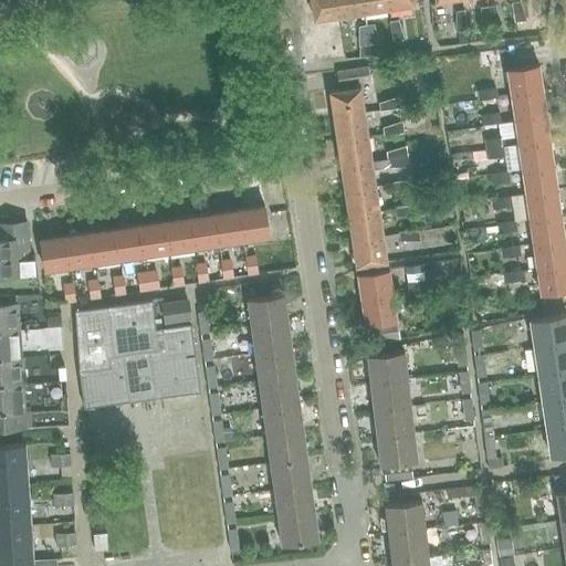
[(346,48),(347,48),(344,29),(343,29),(341,17),(338,0),(312,0),(315,19),(329,17),(332,31),(335,30),(334,45),(303,51),(305,63),(347,59),(346,48)]
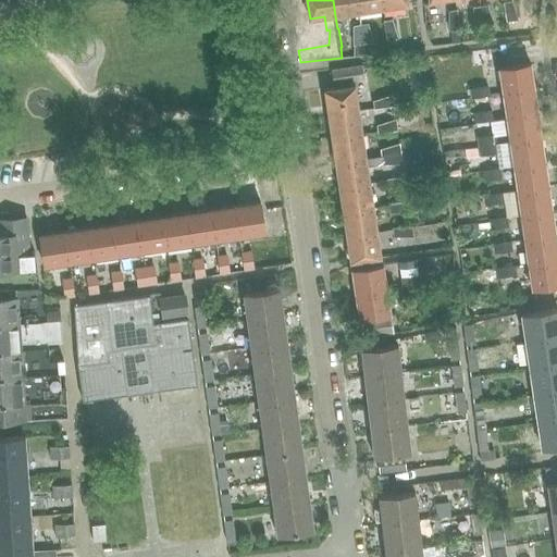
[(333,0),(335,16),(358,13),(356,0),(333,0)]
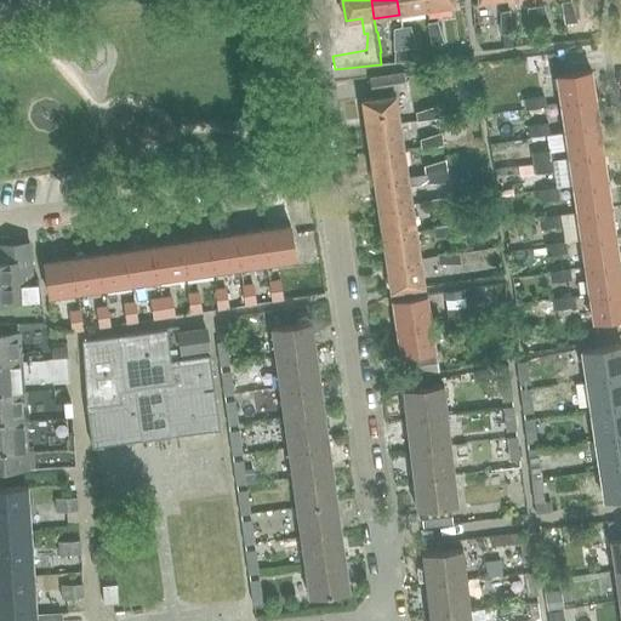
[(397,0),(399,15),(427,10),(425,0),(397,0)]
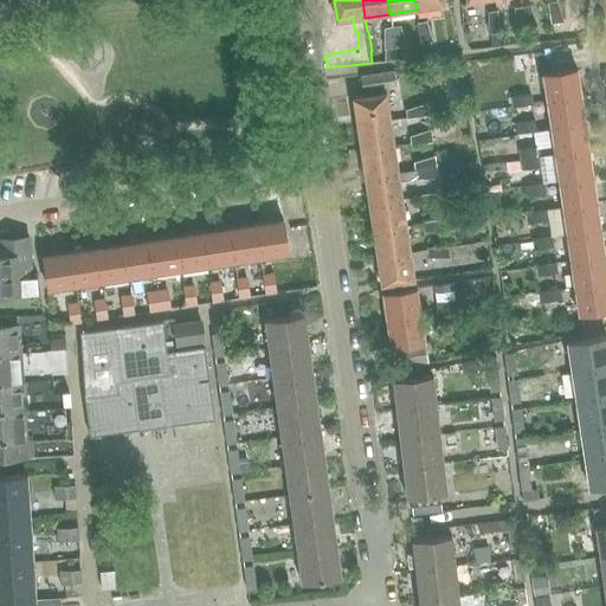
[(444,6),(443,0),(414,0),(417,10),(444,6)]
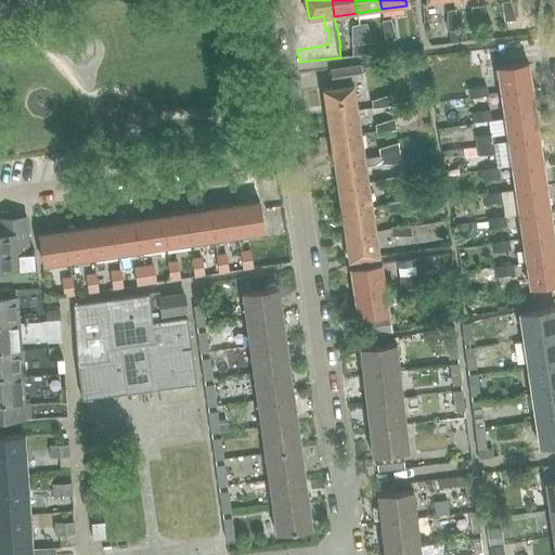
[(506,20),(510,20),(515,18),(510,1),(503,2),(506,20)]
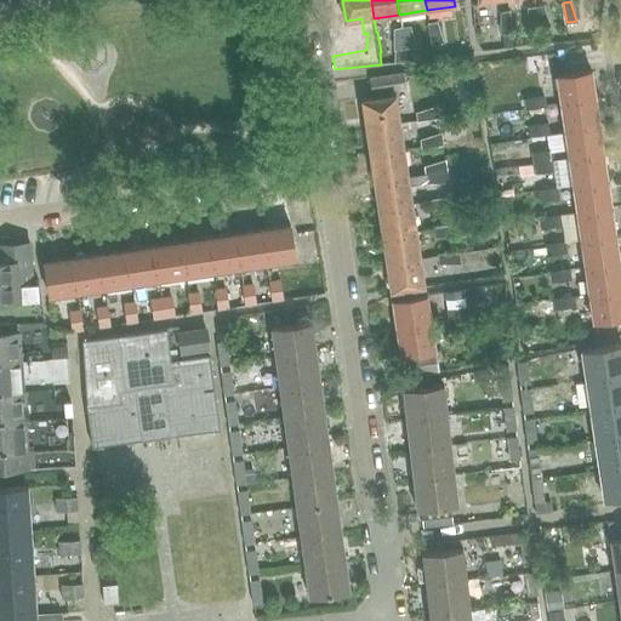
[(543,6),(536,7),(539,27),(550,24),(543,6)]
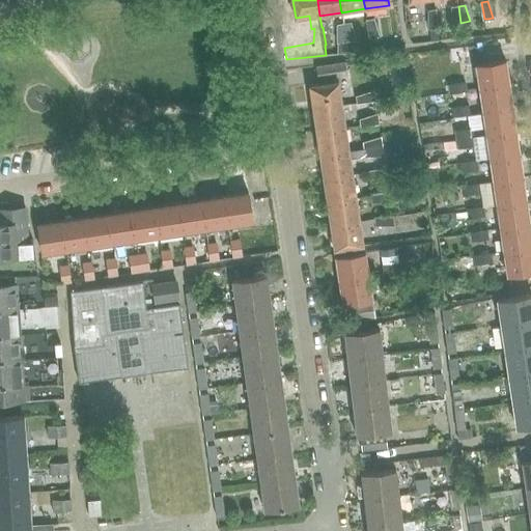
[(452,24),(460,23),(458,6),(452,7),(452,24)]
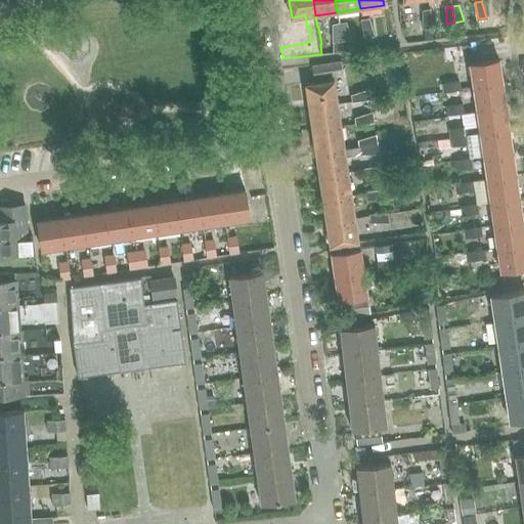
[(430,9),(424,10),(424,27),(432,26),(430,9)]
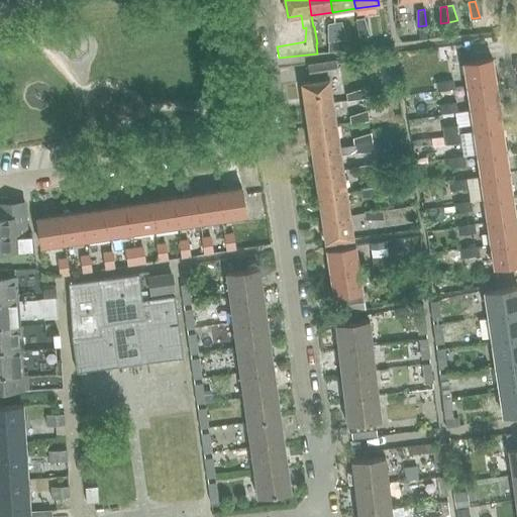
[(364,18),(357,19),(360,35),(369,34),(364,18)]
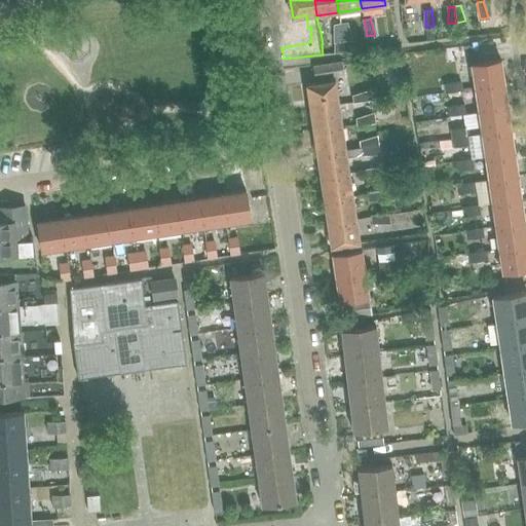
[(347,23),(341,24),(343,40),(352,39),(347,23)]
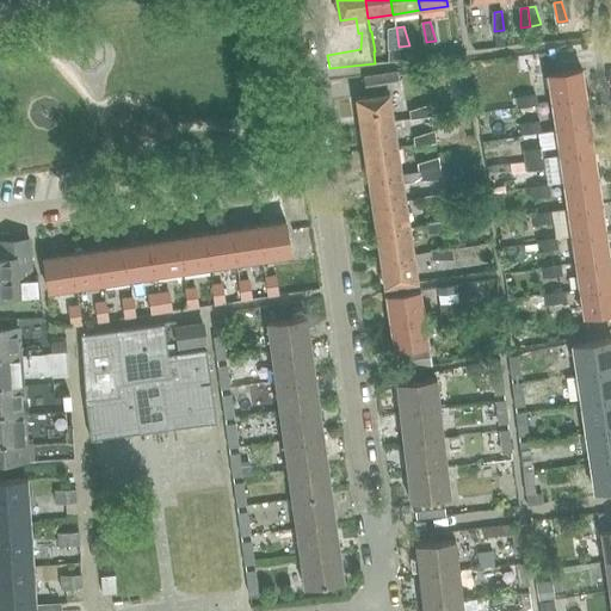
[(396,28),(389,29),(389,48),(399,47),(396,28)]
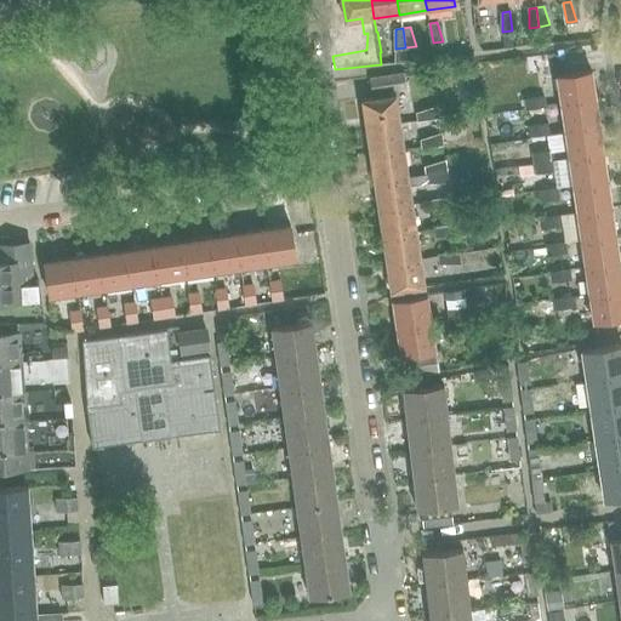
[(556,75),(560,102),(596,97),(592,70),(556,75)]
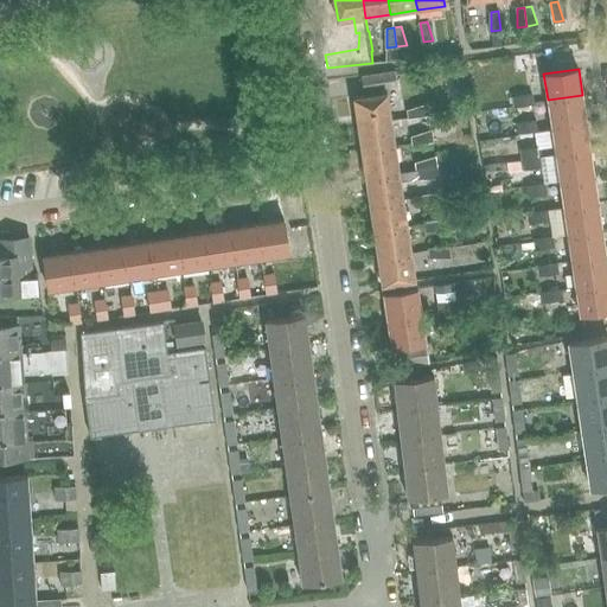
[(393,71),(360,76),(363,91),(395,87),(393,71)]
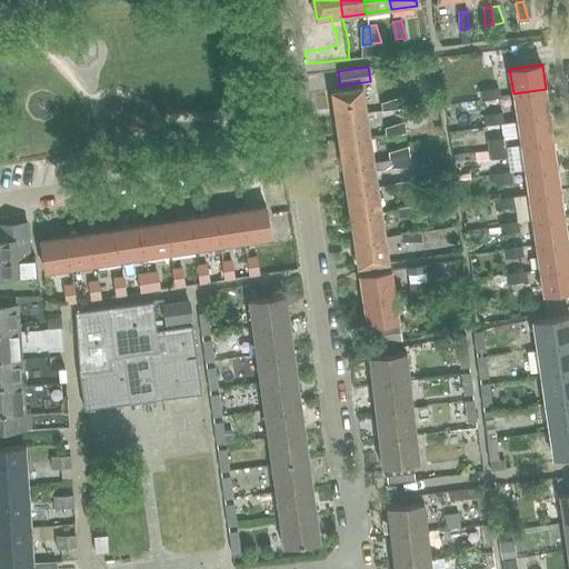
[(330,91),(333,117),(365,111),(361,87),(330,91)]
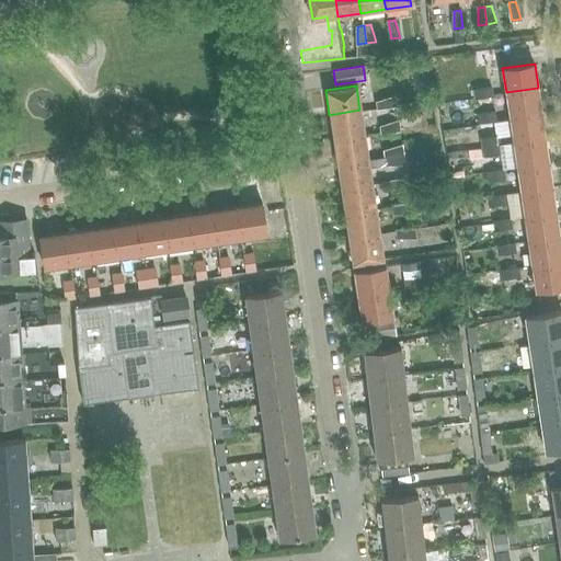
[(476,98),(492,95),(491,87),(474,89),(476,98)]
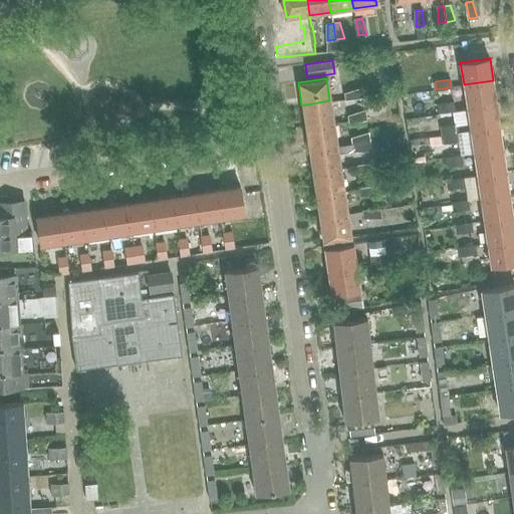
[(467,107),(496,103),(493,80),(464,84),(465,97),(467,107)]
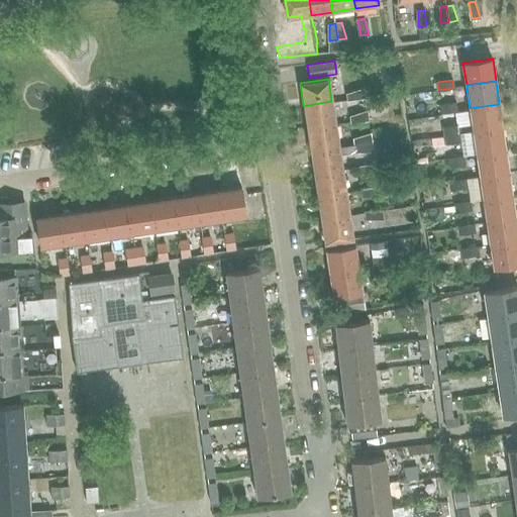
[(364,89),(347,94),(348,101),(365,98),(364,89)]
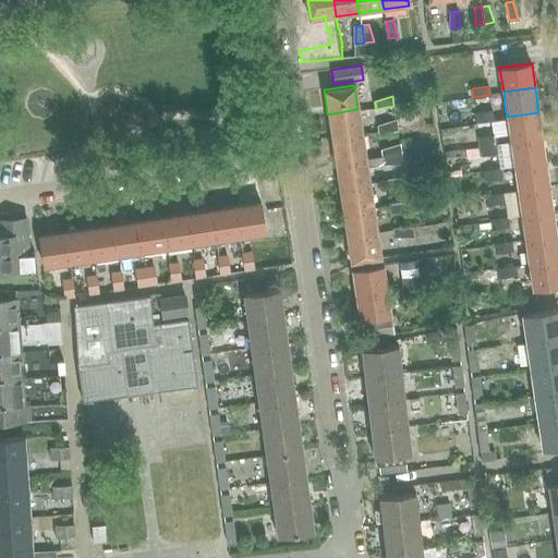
[(327,114),(331,138),(362,134),(358,109),(327,114)]
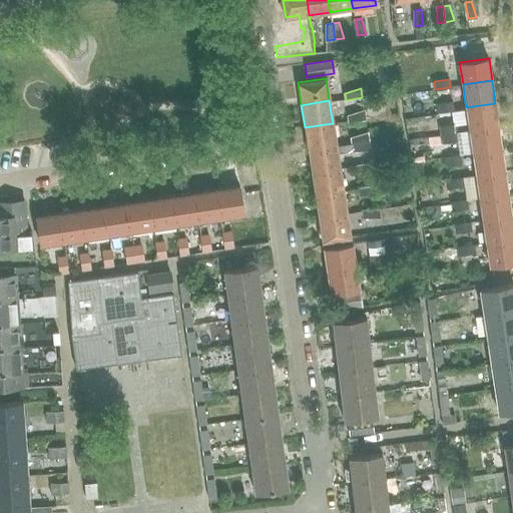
[(455,110),(454,101),(436,103),(438,112),(455,110)]
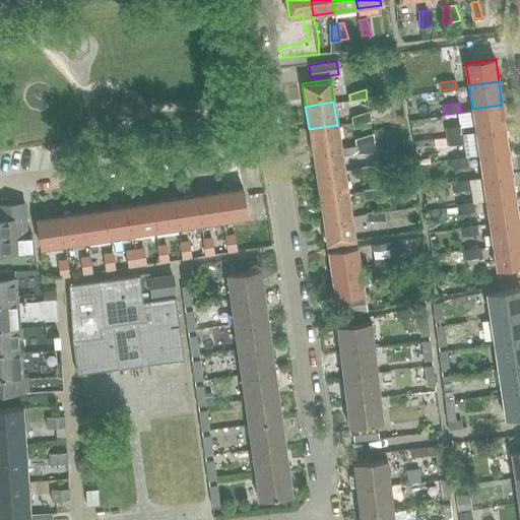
[(505,128),(502,105),(472,109),(475,132),(505,128)]
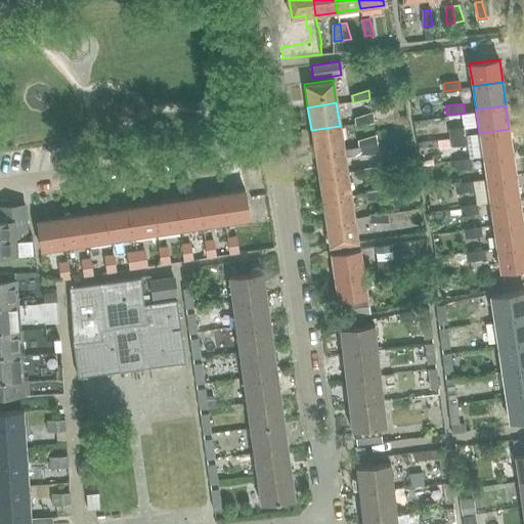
[(373,112),(354,117),(356,125),(375,122),(373,112)]
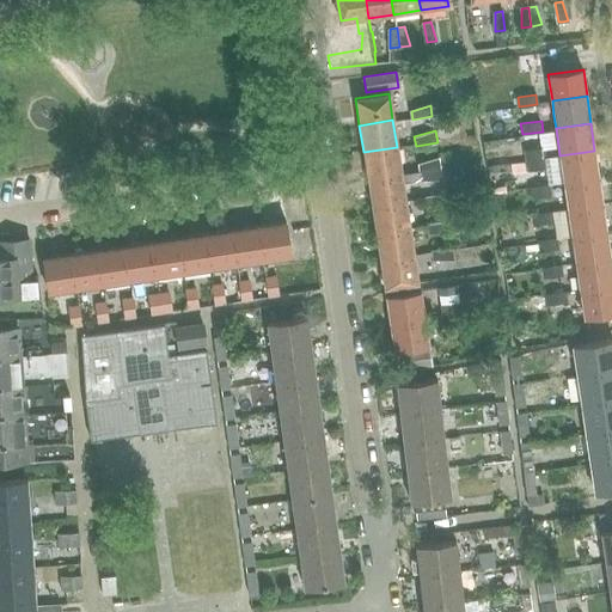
[(401,173),(397,147),(363,152),(367,179),(401,173)]
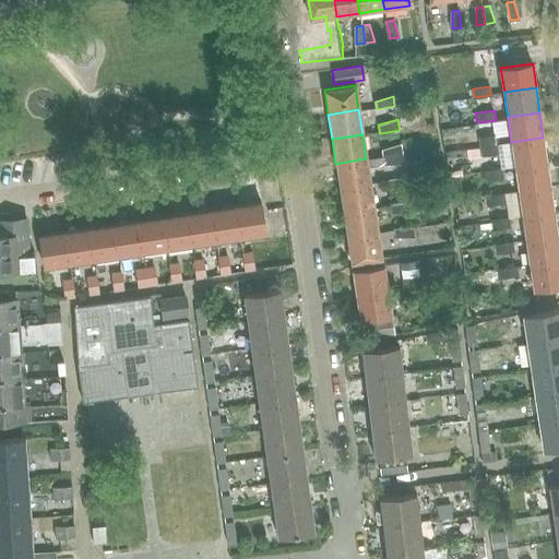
[(498,134),(479,138),(480,145),(499,143),(498,134)]
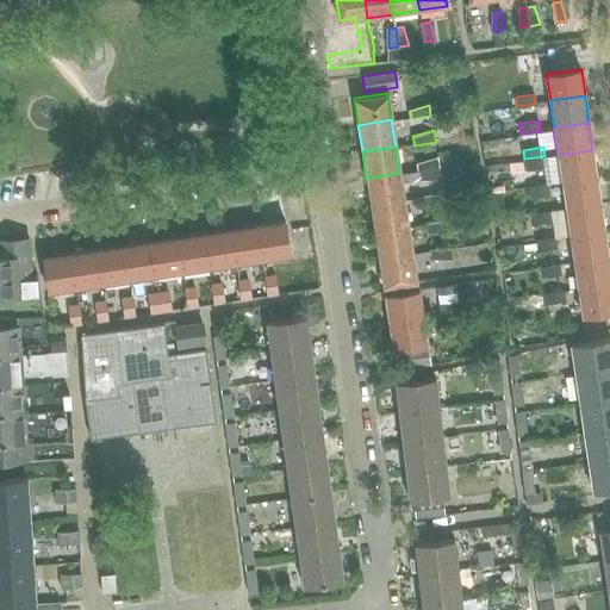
[(596,176),(592,150),(558,155),(561,181),(596,176)]
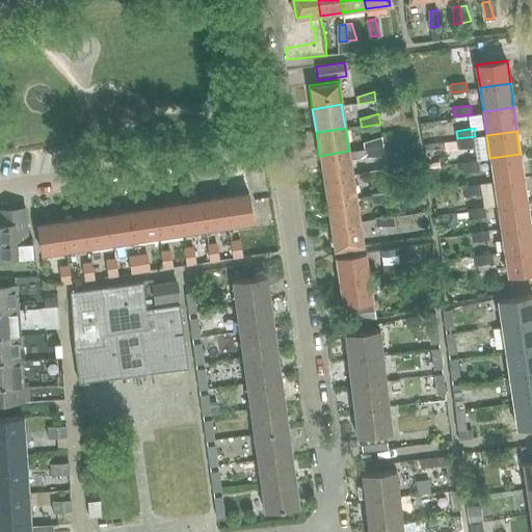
[(381,136),(364,141),(365,149),(383,145),(381,136)]
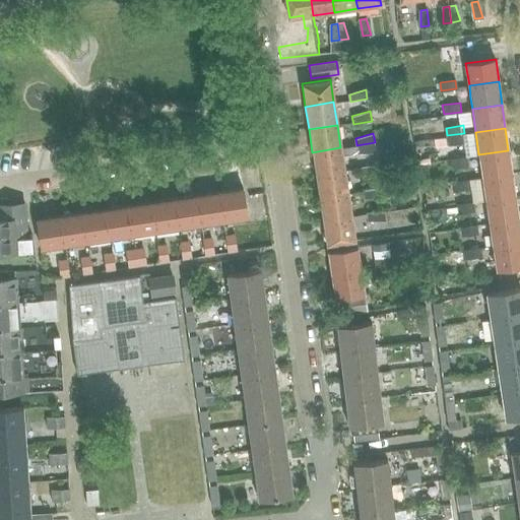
[(466,143),(464,134),(447,137),(448,145),(466,143)]
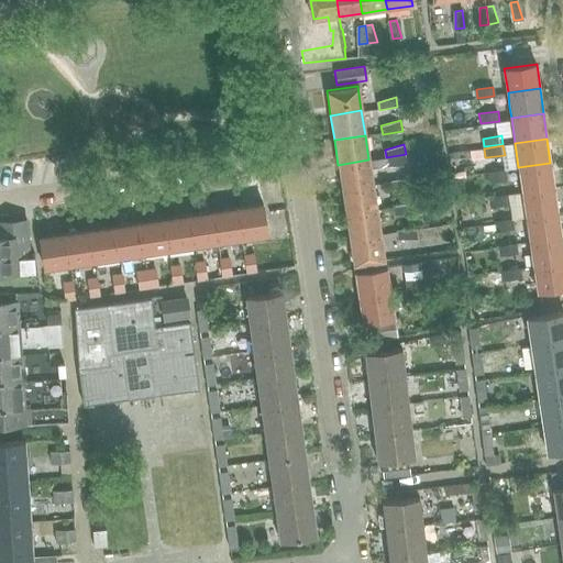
[(464,164),(482,159),(478,147),(461,152),(464,164)]
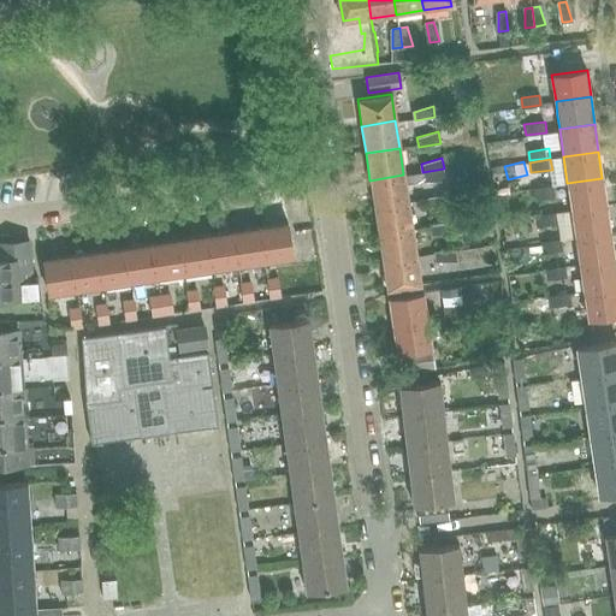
[(424,181),(445,181),(444,169),(422,172),(424,181)]
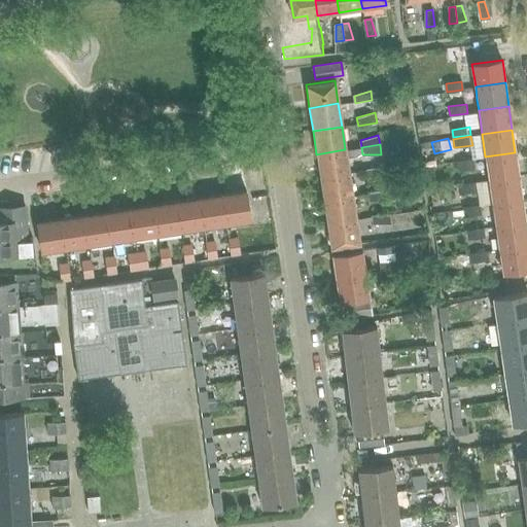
[(349,173),(345,149),(316,154),(320,177),(349,173)]
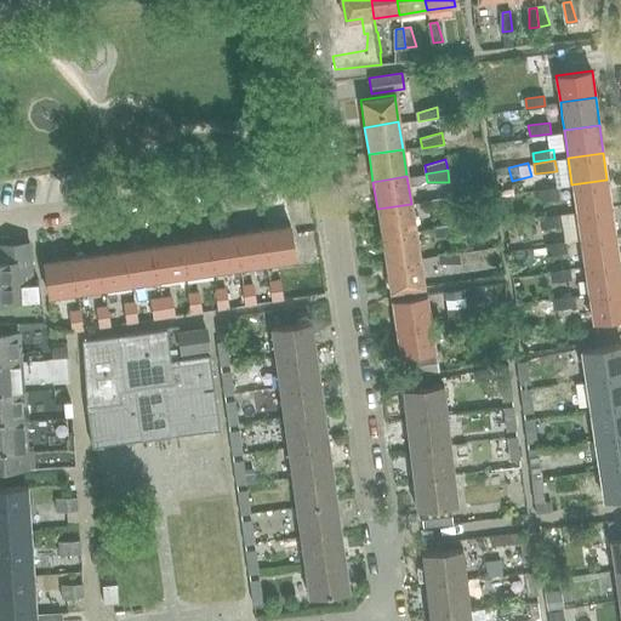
[(571,184),(575,212),(611,208),(607,180),(571,184)]
